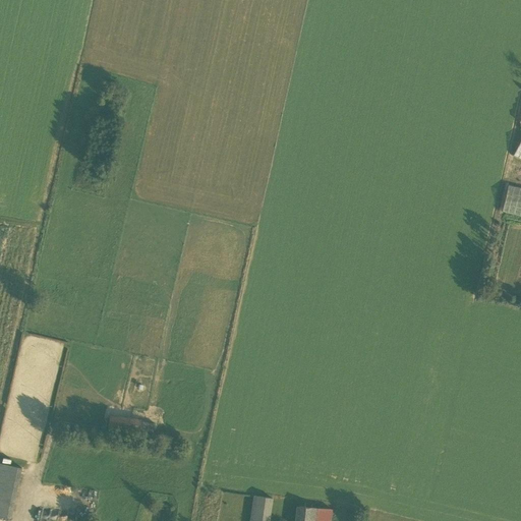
[(502,212),(520,216),(520,187),(508,185),(502,212)]
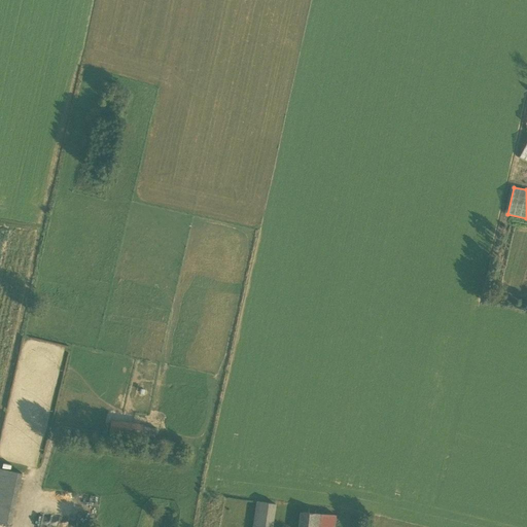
[(110,431),(131,434),(133,424),(111,422),(110,431)]
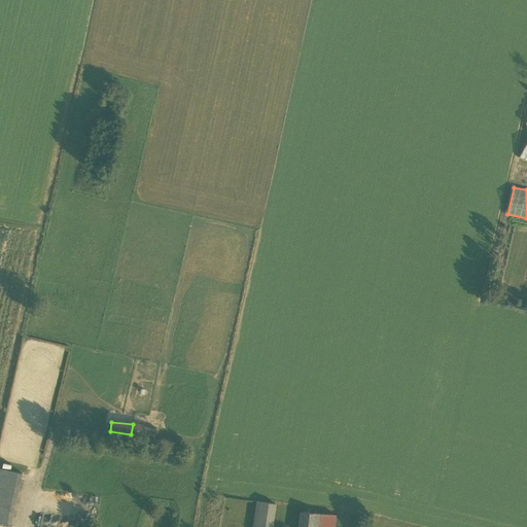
[(0,521),(11,524),(22,473),(0,468),(0,521)]
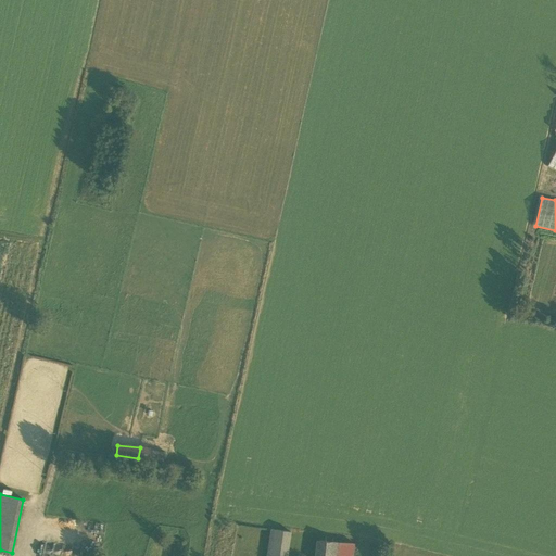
[(272,529),(266,555),(286,555),(290,532),(272,529)]
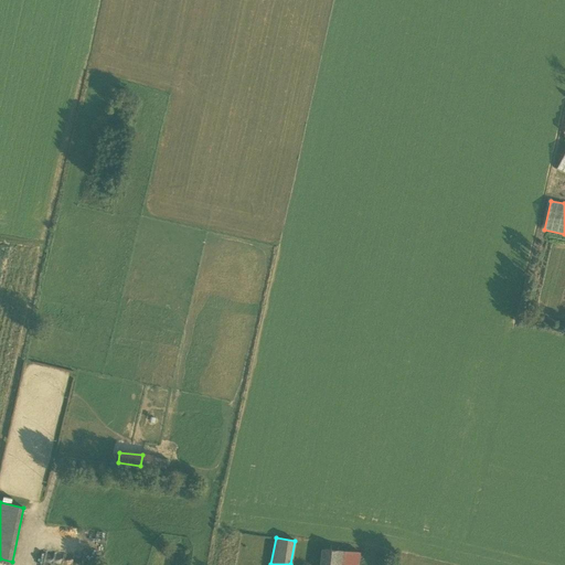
[(323,564),(342,564),(344,551),(326,550),(323,564)]
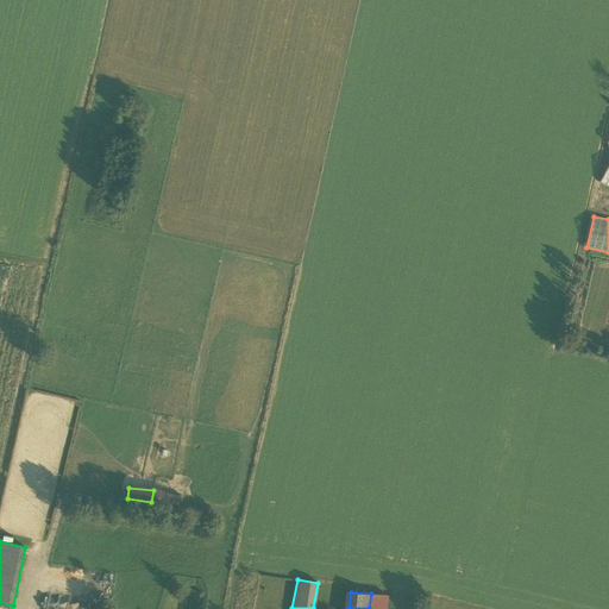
[(385,608),(388,596),(371,594),(369,608),(385,608)]
